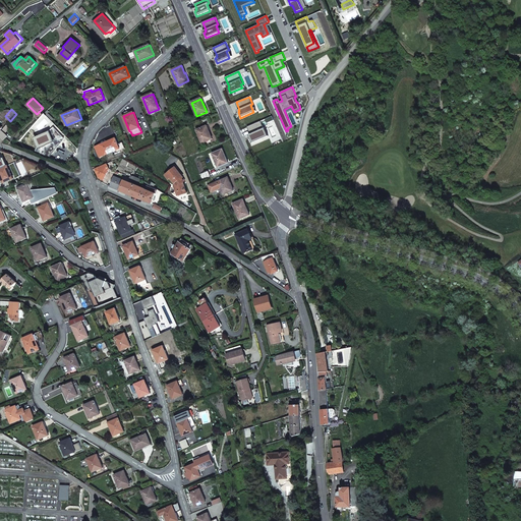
[(250,136),(252,142),(269,136),(265,128),(264,128),(261,121),(248,126),(251,134),(250,134),(249,134),(250,136)]
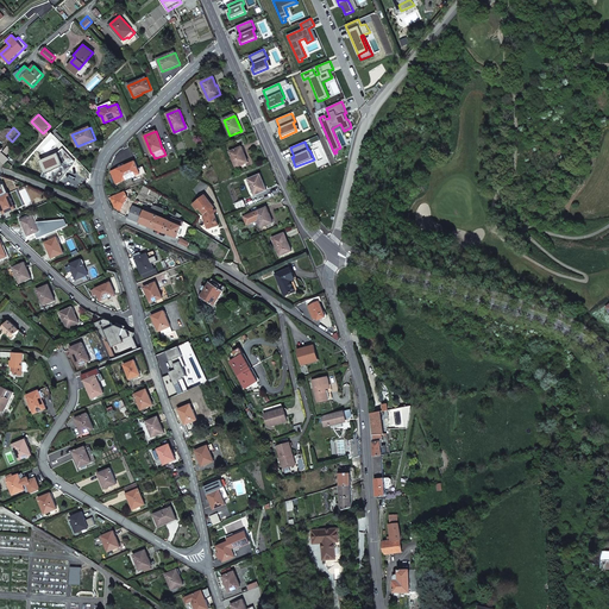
[(230,152),(236,168),(249,162),(244,152),(242,146),(230,152)]
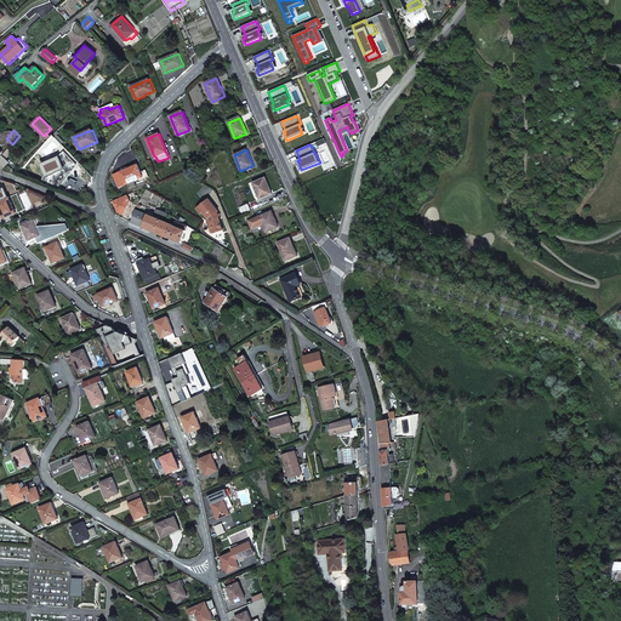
[(4,157),(0,160),(0,161),(6,169),(11,164),(4,157)]
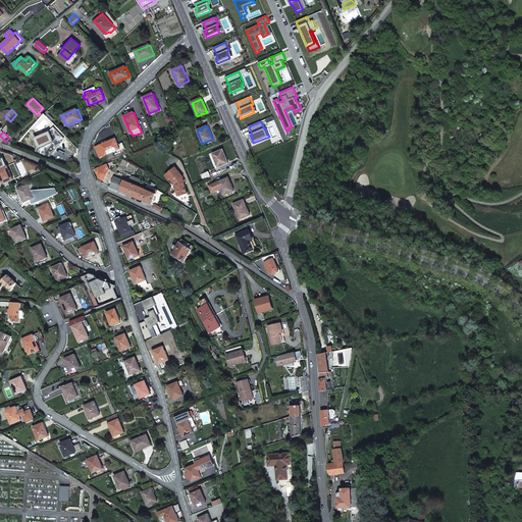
[(35,138),(39,148),(47,145),(54,142),(50,132),(35,138)]
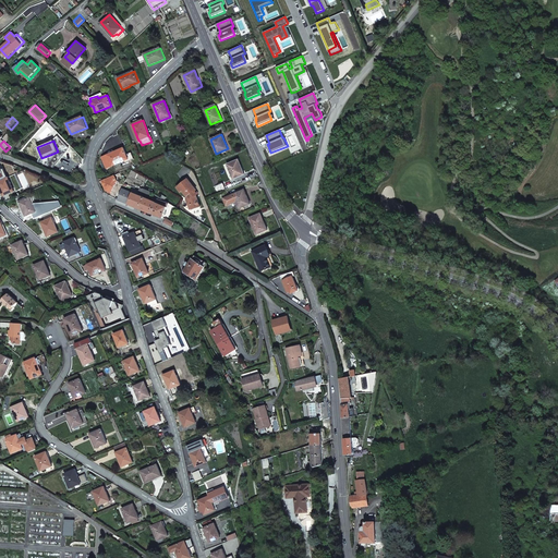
[(107,168),(112,166),(129,159),(129,161),(134,159),(131,153),(126,155),(124,148),(117,152),(101,157),(107,168)]
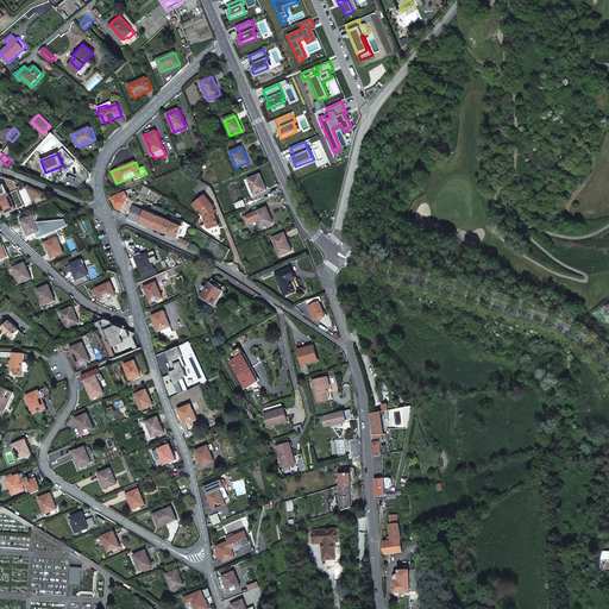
[(259,175),(249,180),(255,195),(267,190),(262,180),(259,175)]
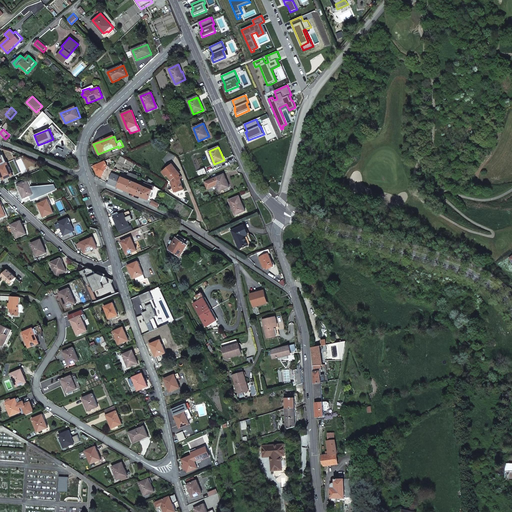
[(106,160),(93,165),(98,176),(104,176),(109,165),(106,160)]
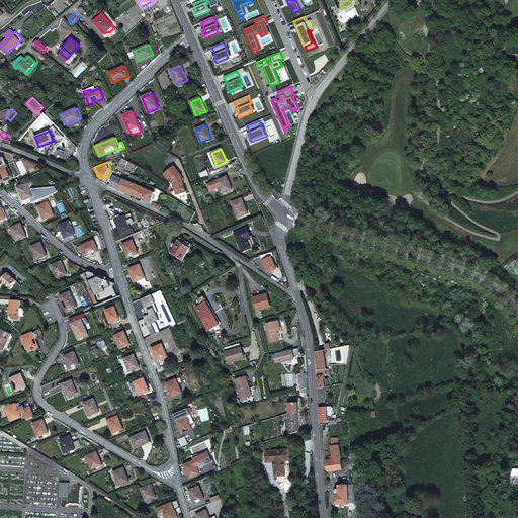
[(0,175),(3,182),(13,178),(9,169),(7,165),(0,167),(0,175)]
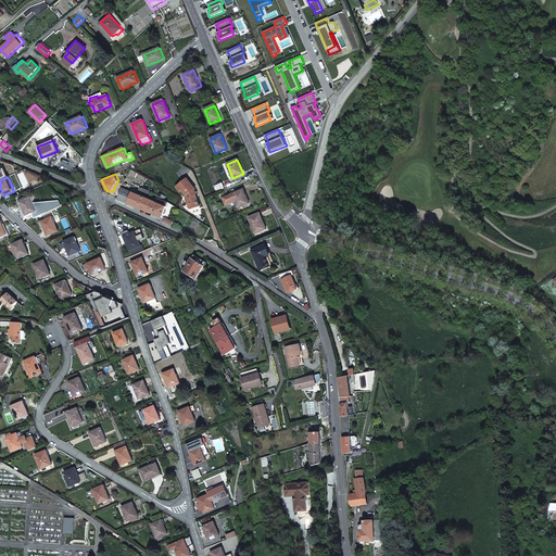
[(200,206),(197,196),(197,194),(197,193),(197,192),(196,192),(194,191),(196,190),(187,179),(176,187),(179,191),(181,190),(187,197),(188,199),(186,199),(188,204),(190,204),(191,209),(200,206)]
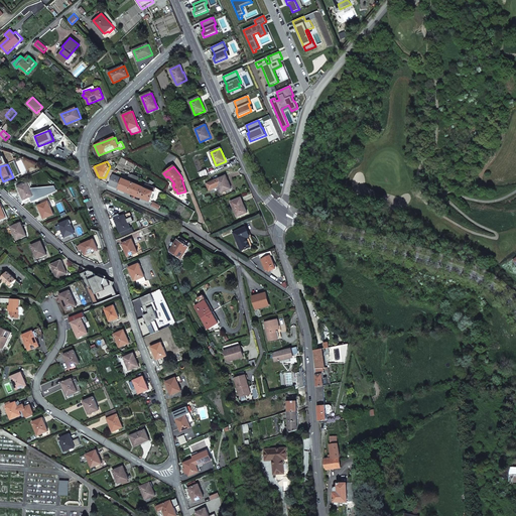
[(109,185),(119,189),(123,179),(115,175),(113,175),(109,185)]
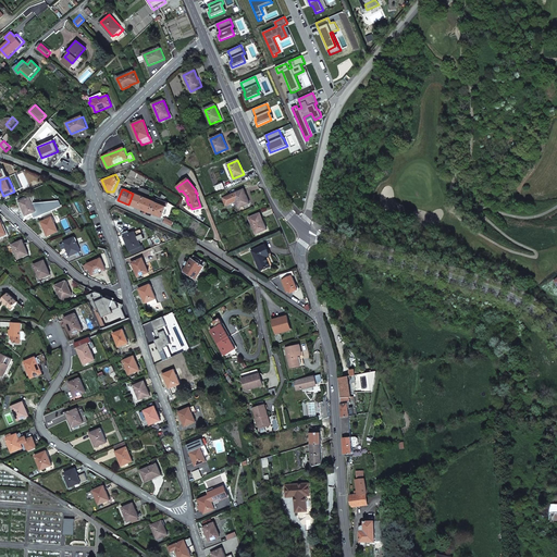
[(237,205),(239,208),(250,203),(246,194),(246,195),(244,189),(223,198),(226,206),(233,202),(236,201),(237,205)]
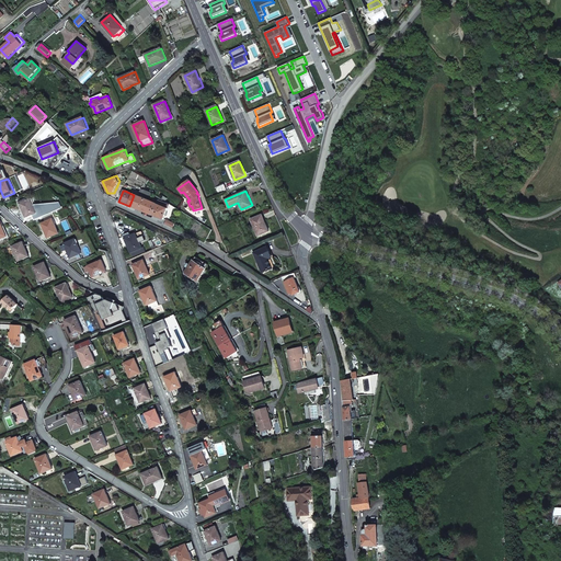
[(134,195),(129,206),(144,212),(148,201),(134,195)]
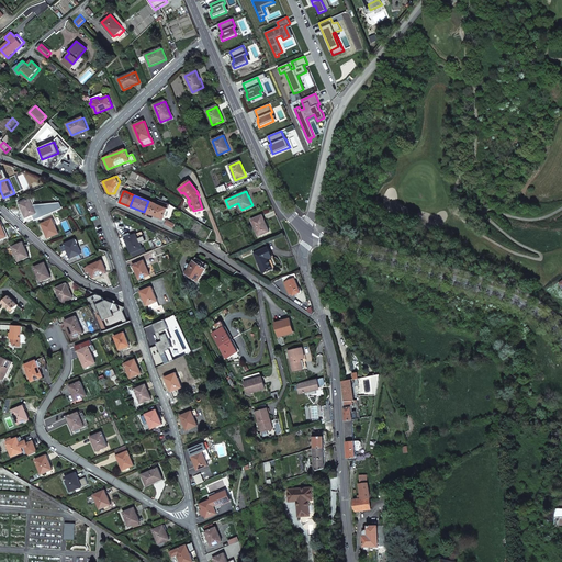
[(25,217),(36,213),(33,203),(32,203),(30,199),(20,203),(25,217)]
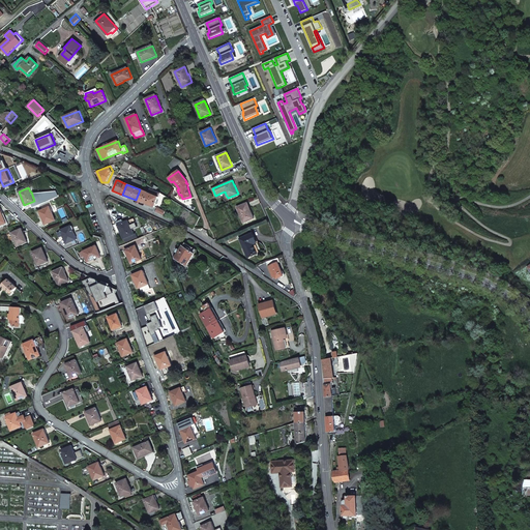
[(142,190),(140,189),(136,200),(144,203),(148,194),(142,190)]
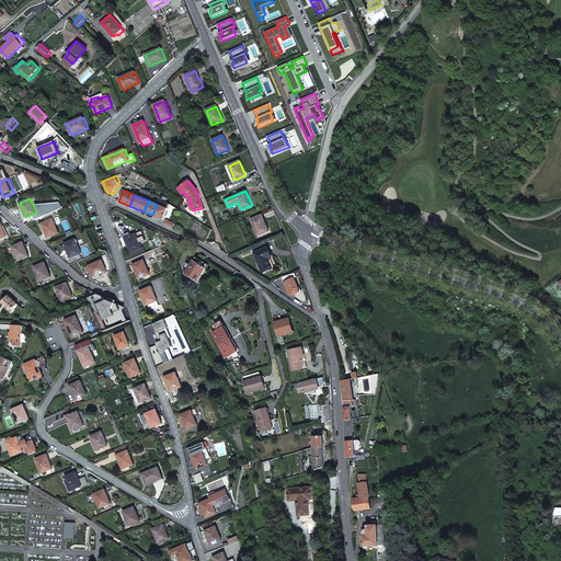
[(157,205),(152,215),(163,220),(168,209),(168,208),(169,205),(167,203),(159,201),(157,205)]
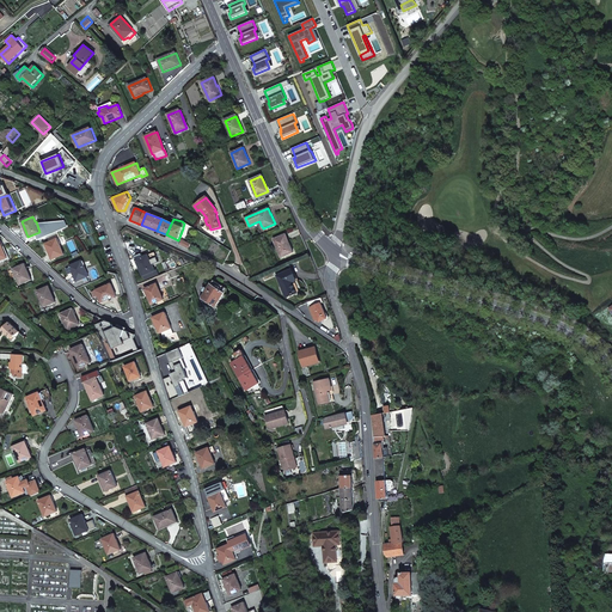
[(274,239),(281,257),(293,252),(289,243),(286,234),(274,239)]
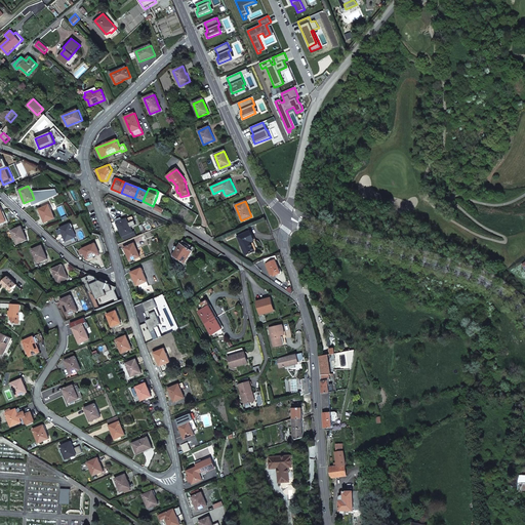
[(44,223),(54,218),(51,209),(50,209),(49,205),(39,209),(44,223)]
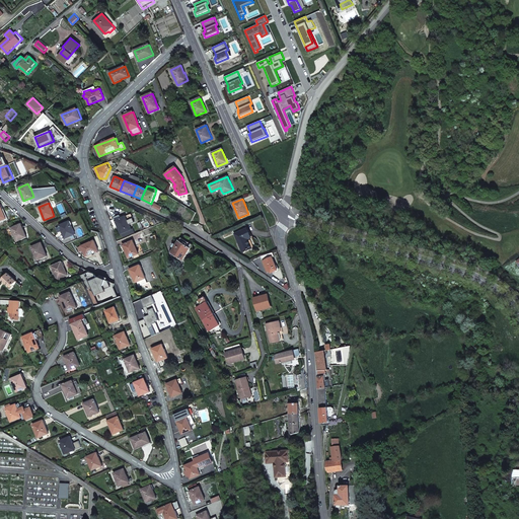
[(114,218),(121,234),(121,233),(123,237),(134,232),(133,228),(131,229),(128,220),(127,221),(125,216),(121,218),(120,215),(114,218)]
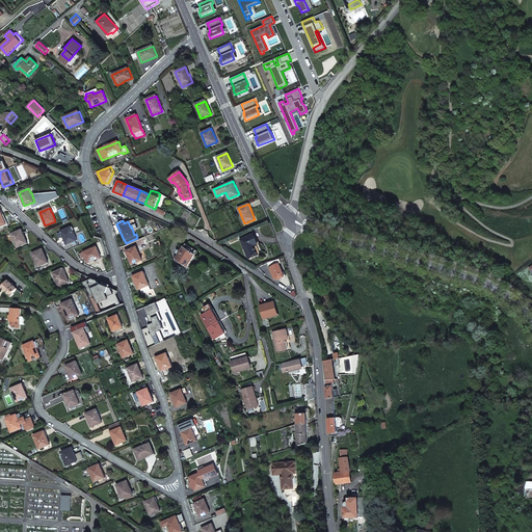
[(67,245),(77,240),(74,231),(73,232),(71,227),(61,232),(67,245)]
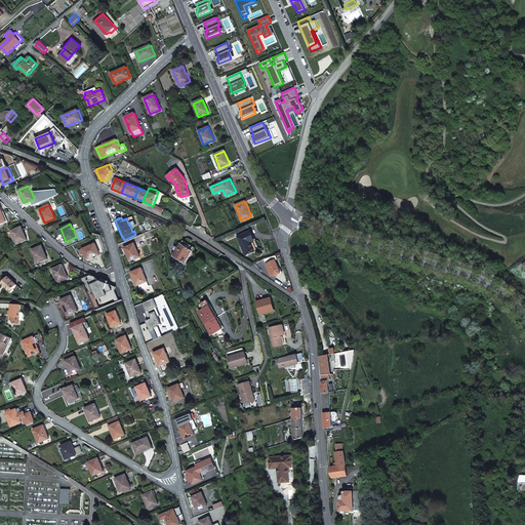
[(23,231),(21,227),(10,231),(16,244),(27,240),(23,231)]
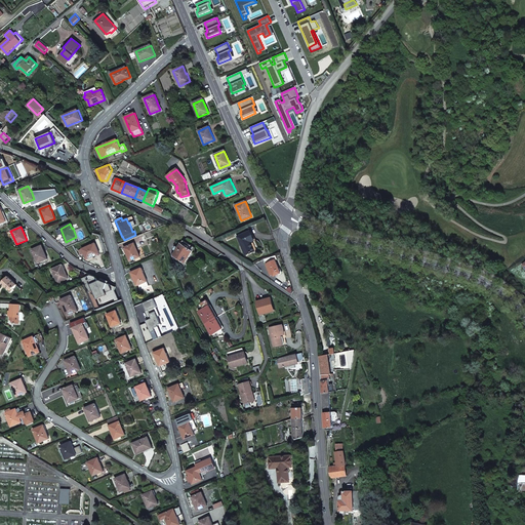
[(238,237),(245,255),(254,251),(251,242),(254,240),(250,232),(238,237)]
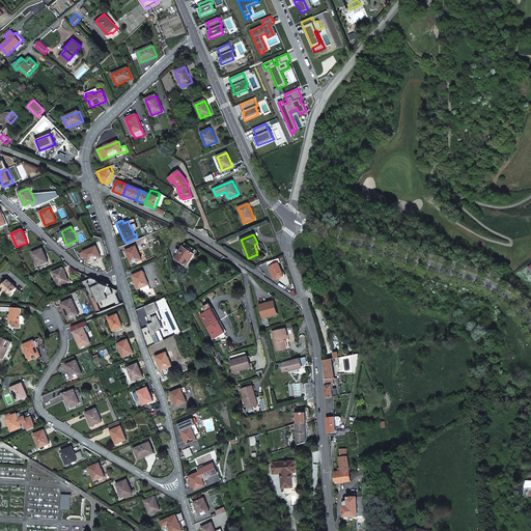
[(195,254),(197,250),(186,243),(183,248),(180,247),(175,256),(177,257),(176,258),(188,266),(190,267),(196,256),(195,254)]
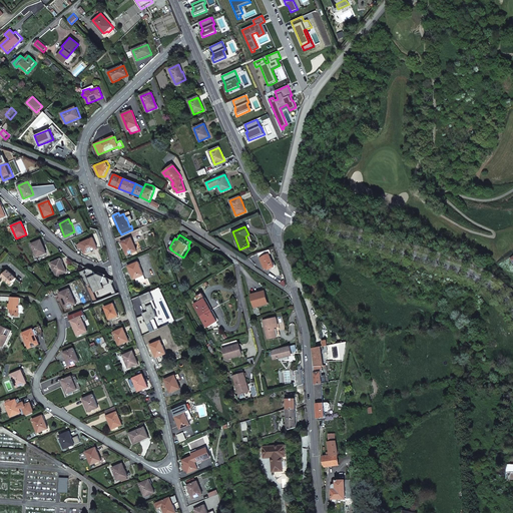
[(93,249),(97,247),(93,237),(80,243),(84,253),(93,249)]
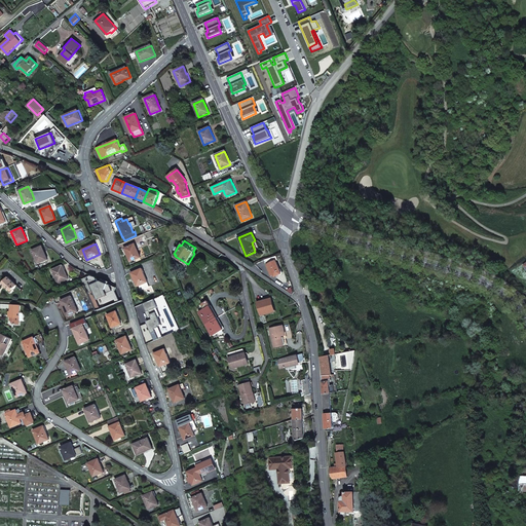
[(129,262),(141,257),(137,248),(137,249),(135,243),(124,248),(129,262)]
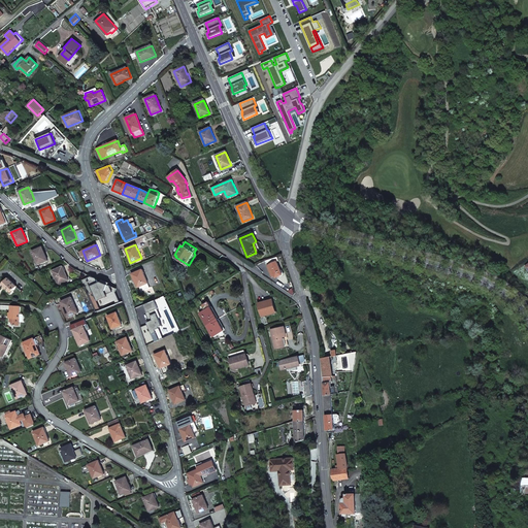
[(43,252),(41,248),(31,252),(37,265),(47,260),(44,252),(43,252)]
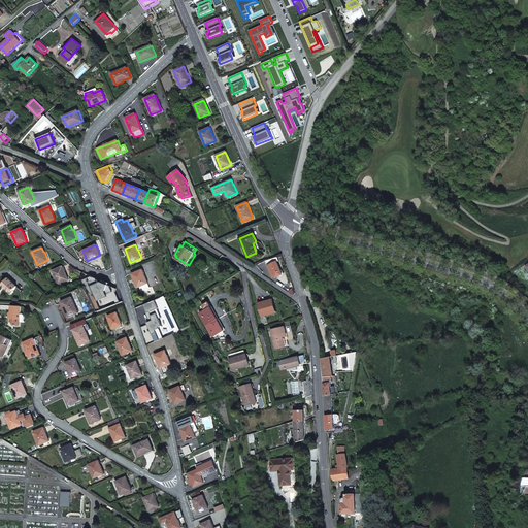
[(266,263),(268,266),(277,262),(279,261),(277,258),(273,259),(274,260),(266,263)]
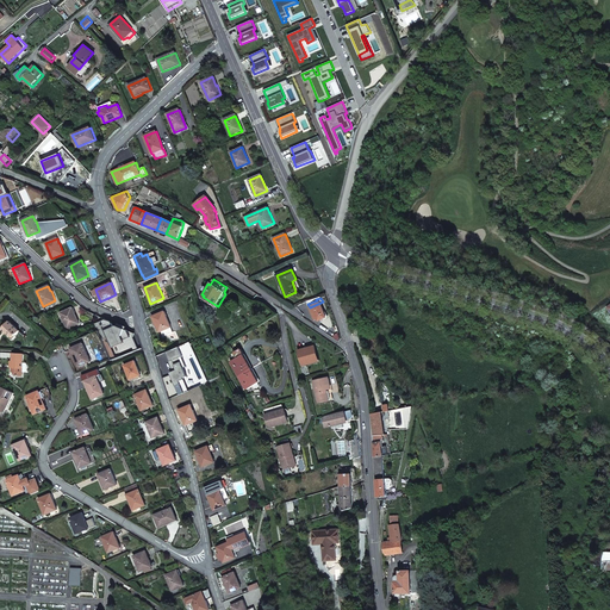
[(315,311),(318,321),(327,317),(321,303),(310,307),(311,312),(315,311)]
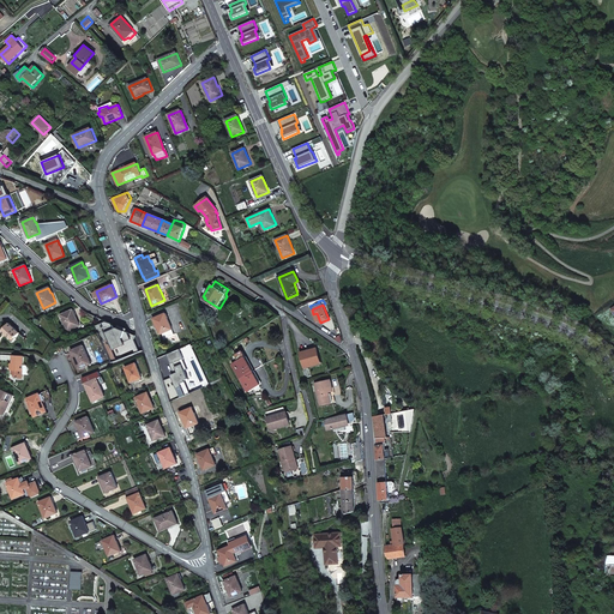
[(74,315),(72,311),(60,315),(67,331),(79,325),(74,315)]
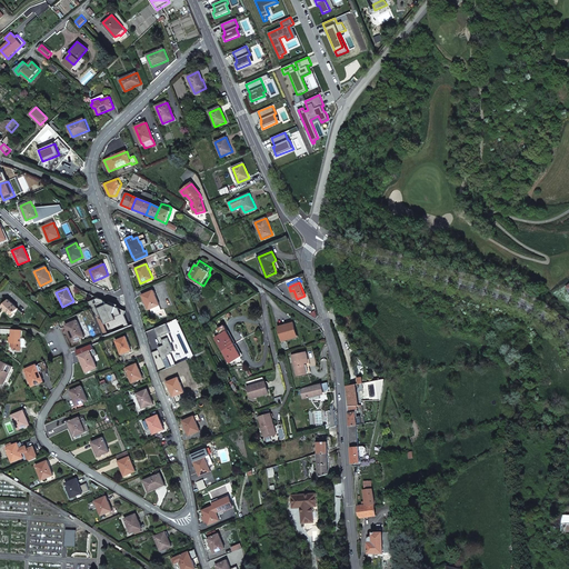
[(150,309),(159,306),(156,296),(153,291),(142,296),(148,310),(150,309)]
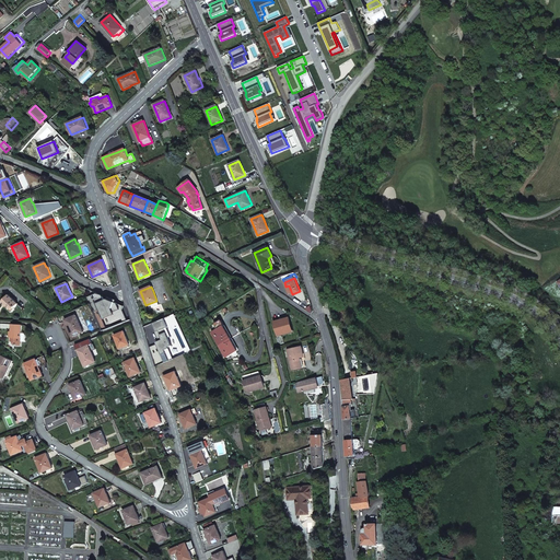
[(103,295),(98,294),(93,295),(98,310),(94,312),(102,330),(127,321),(123,310),(125,306),(118,303),(118,301),(111,296),(109,300),(105,301),(103,295)]
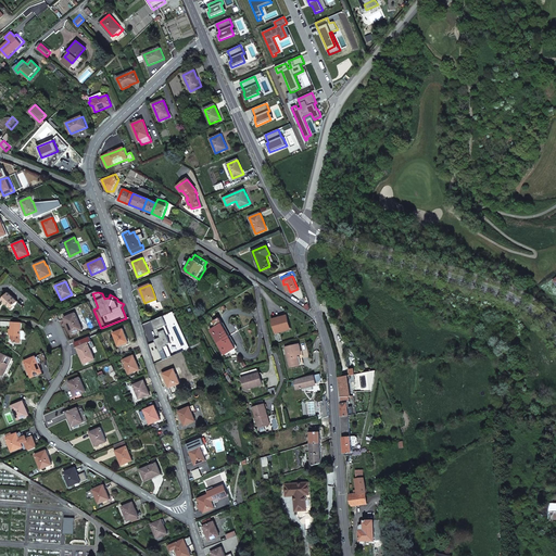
[(1,301),(7,306),(14,307),(19,303),(8,293),(1,301)]
